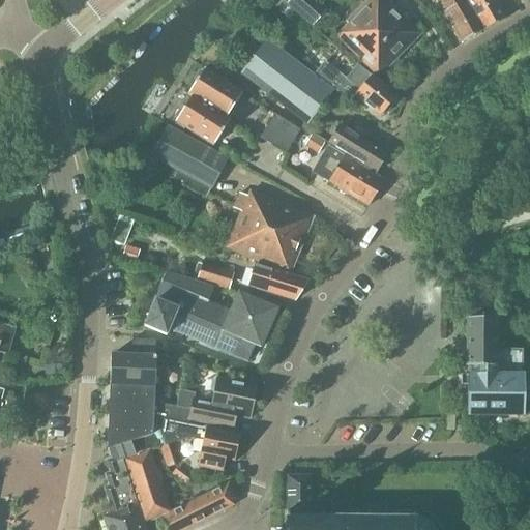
[(313,28),(322,18),(328,10),(316,0),(291,0),(287,5),(313,28)]
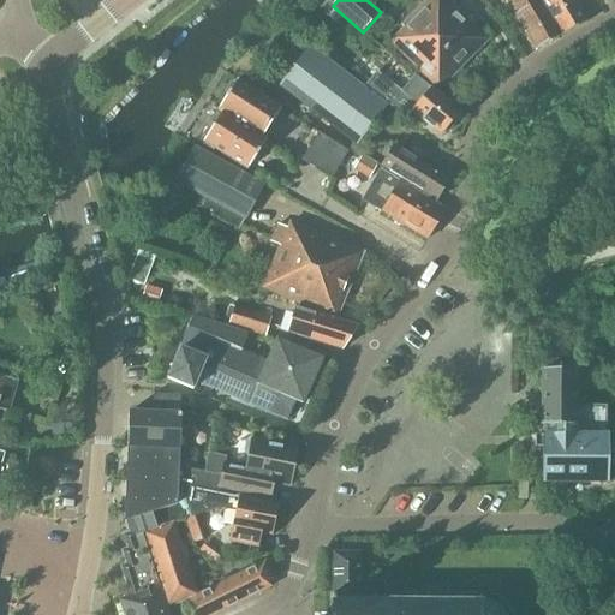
[(440,91),(490,41),(470,21),(453,5),(458,0),(427,0),(406,21),(401,25),(405,28),(390,43),(440,91)]
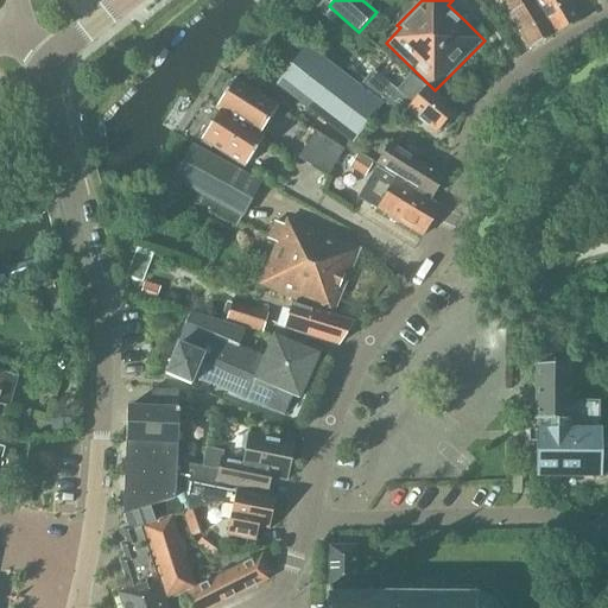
[(531,0),(500,0),(532,51),(555,37),(531,0)]
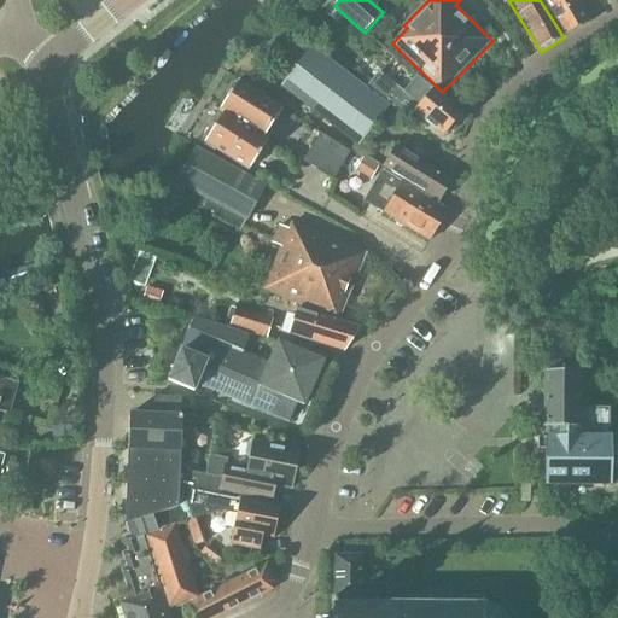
[(540,0),(564,38),(592,23),(578,0),(540,0)]
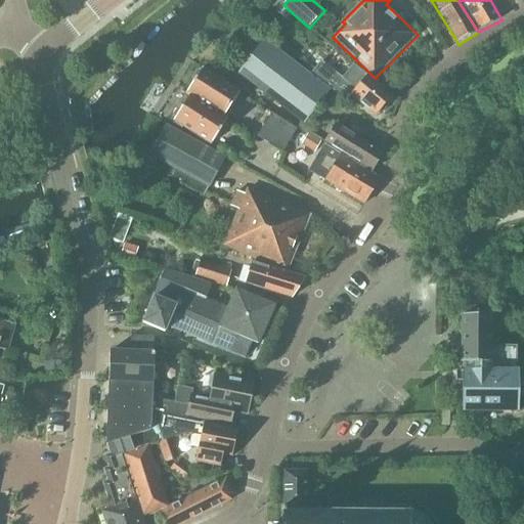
[(304,124),(330,91),(263,41),(238,74),(304,124)]
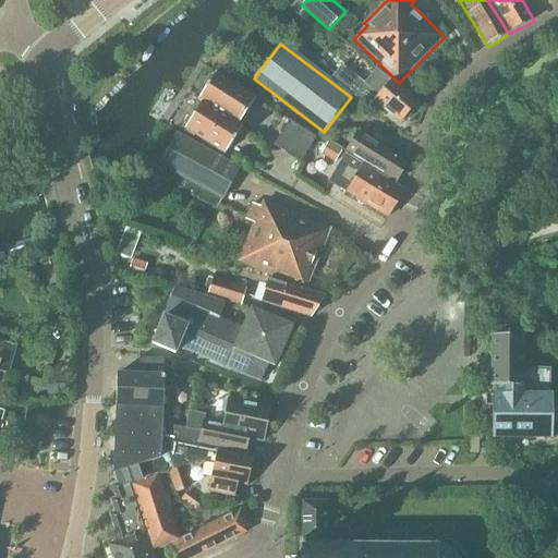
[(365,84),(342,65),(331,79),(370,109),(374,102),(401,124),(417,102),(377,69),(365,84)]
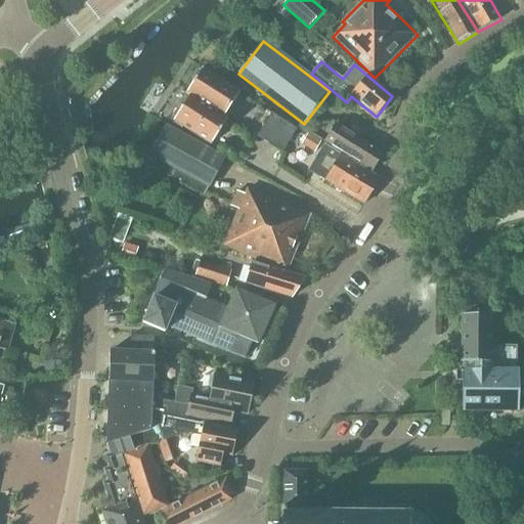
[(186,94),(227,120),(224,118),(239,93),(203,70),(202,72),(198,72),(192,79),(193,83),(186,94)]
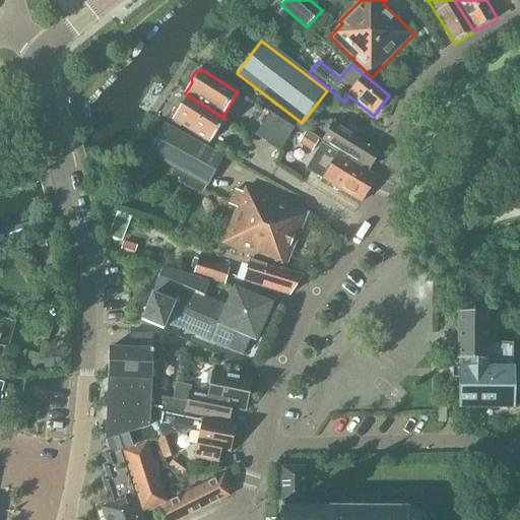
[(225,119),(185,93),(185,94),(188,96),(182,108),(178,108),(173,115),(174,119),(173,121),(209,144),(225,119)]
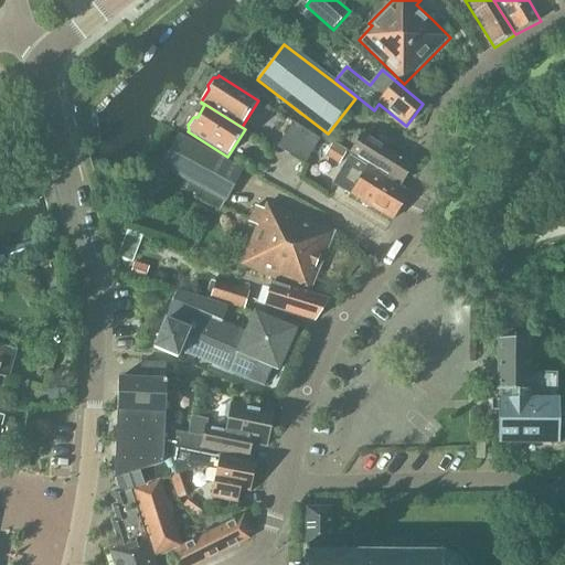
[(292,156),(308,131),(294,123),(278,148),(292,156)]
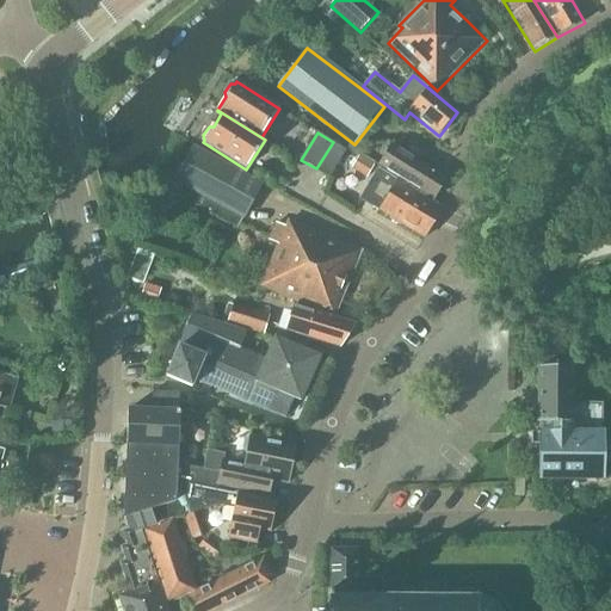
[(333,142),(316,168),(331,178),(347,150),(333,142)]
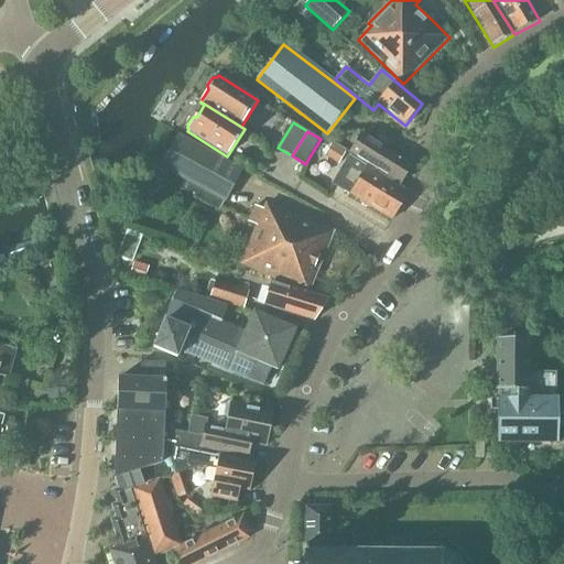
[(226,203),(243,171),(179,136),(161,169),(226,203)]
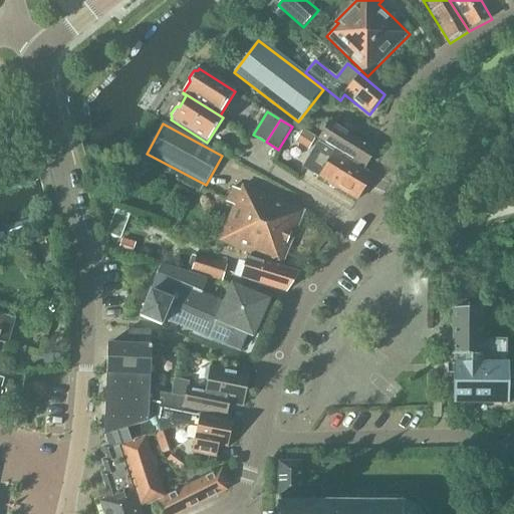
[(376,152),(329,123),(319,140),(365,169),(376,152)]
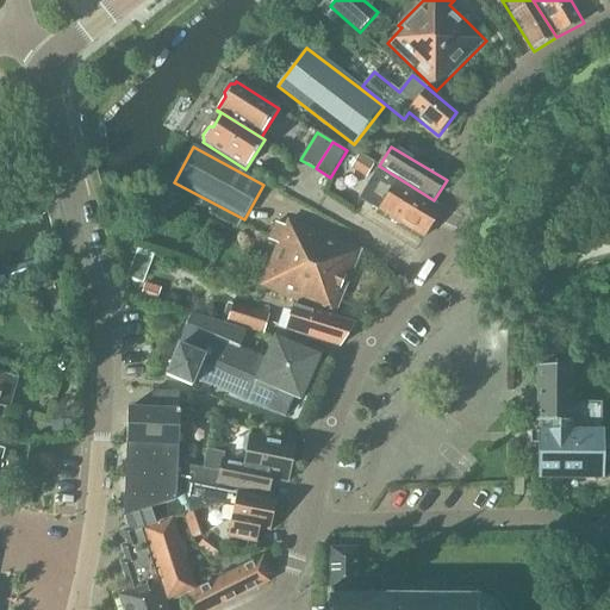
[(374,166),(359,156),(353,166),(368,175),(374,166)]
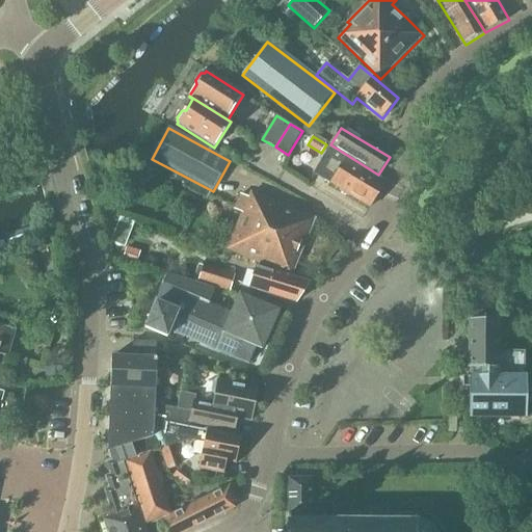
[(387,182),(345,157),(330,148),(314,175),(316,176),(317,176),(370,208),(387,182)]
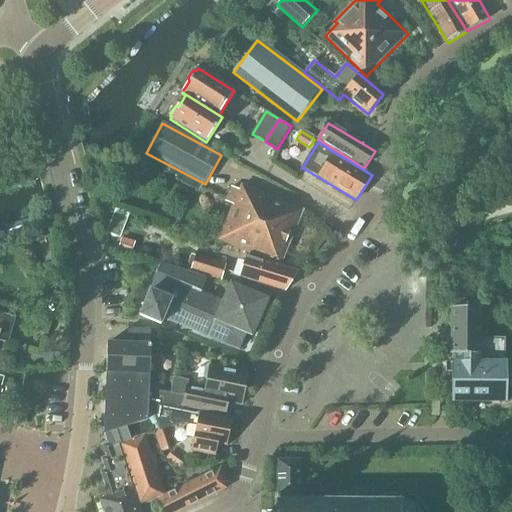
[(303,211),(241,186),(239,190),(235,188),(229,203),(233,204),(218,241),(280,266),(303,211)]
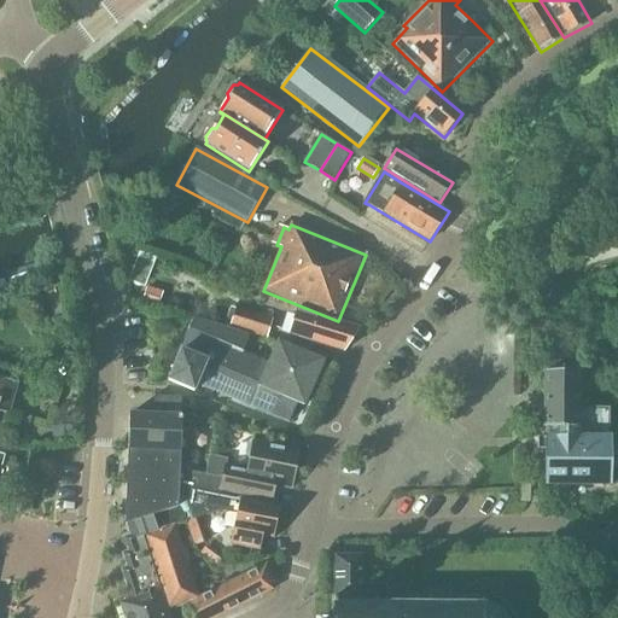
[(159,307),(164,292),(147,287),(144,302),(159,307)]
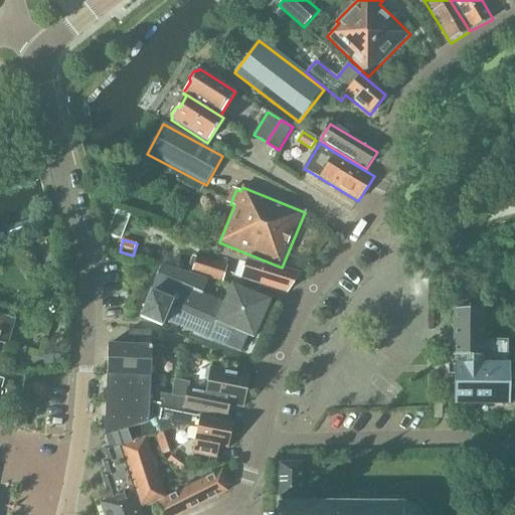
[(223,282),(227,268),(196,258),(192,273),(223,282)]
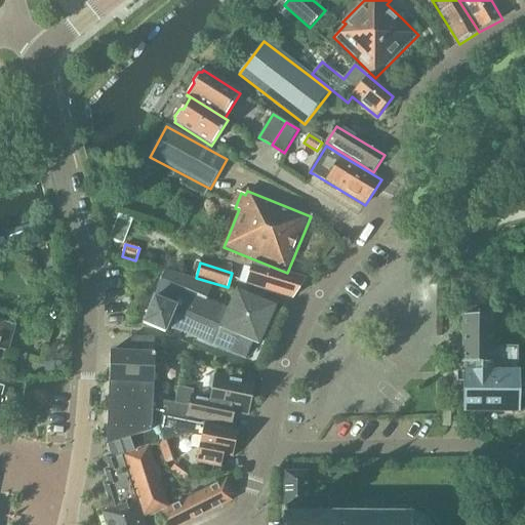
[(293,299),(306,280),(251,264),(245,285),(293,299)]
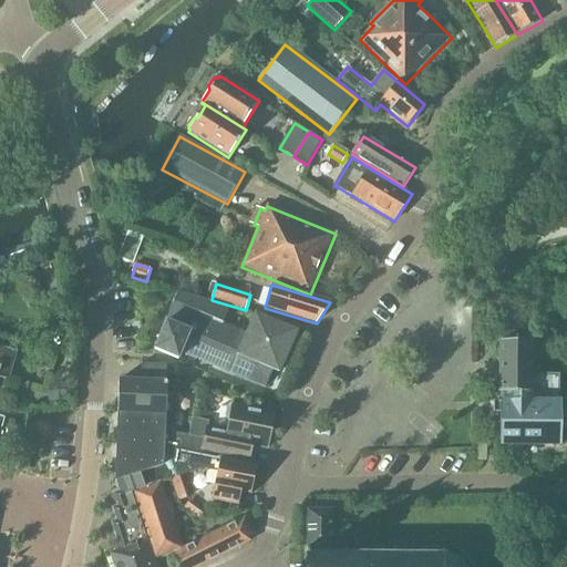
[(176,354),(178,352),(265,389),(272,371),(279,373),(298,331),(255,313),(247,332),(222,322),(228,308),(176,294),(165,322),(155,346),(176,354)]
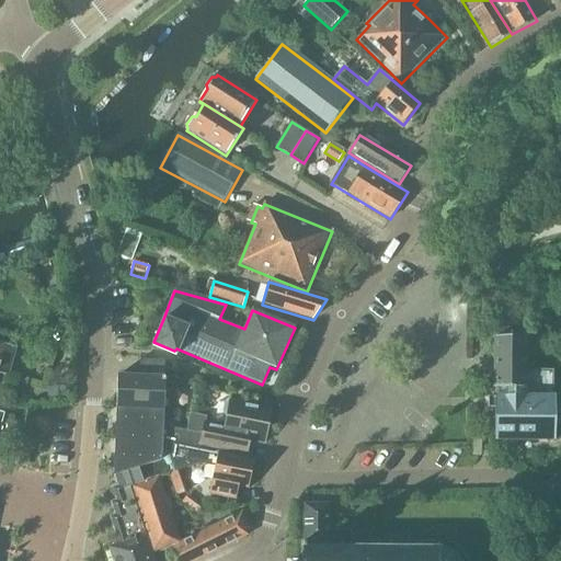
[(526,389),(526,371),(527,340),(494,339),(494,388),(496,388),(526,389)]
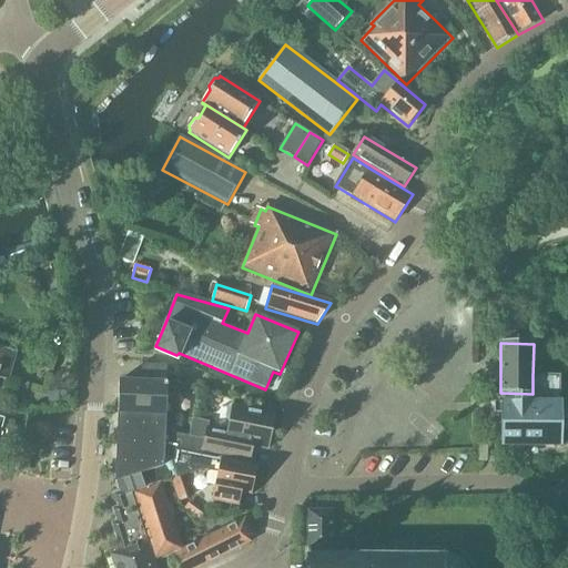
[(0,347),(0,378),(10,382),(18,353),(0,347)]
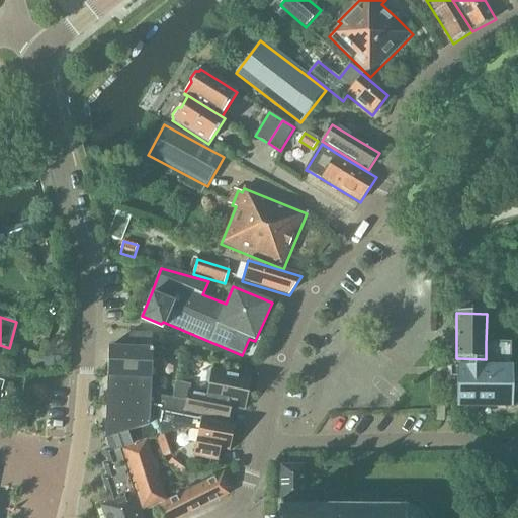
[(151,408),(151,398),(151,394),(152,380),(154,335),(131,334),(130,348),(109,348),(108,377),(111,378),(109,424),(106,425),(110,438),(105,439),(106,440),(150,426),(151,408)]
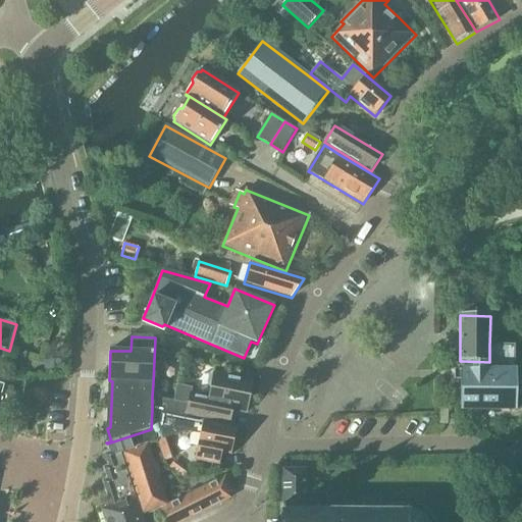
[(489,362),(462,361),(462,409),(521,409),(521,397),(514,397),(515,346),(489,346),(489,362)]
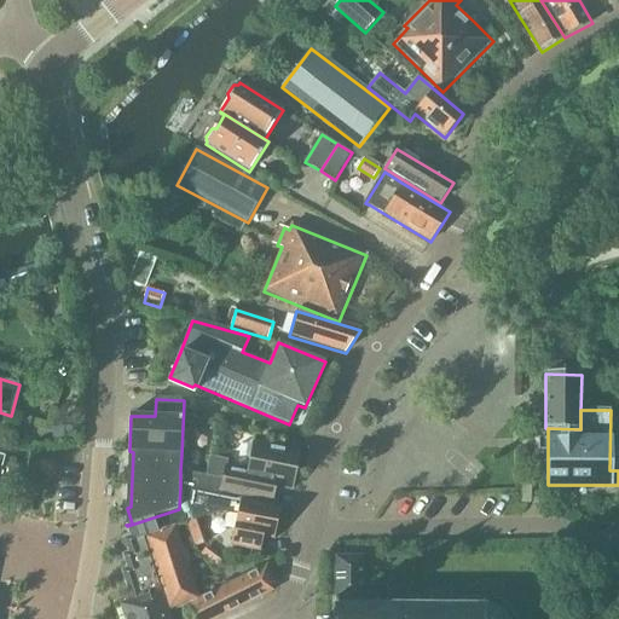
[(206,480),(180,475),(180,487),(221,496),(223,491),(272,502),(275,491),(291,495),(299,456),(254,447),(248,451),(247,460),(250,464),(248,476),(226,473),(227,466),(209,462),(206,480)]
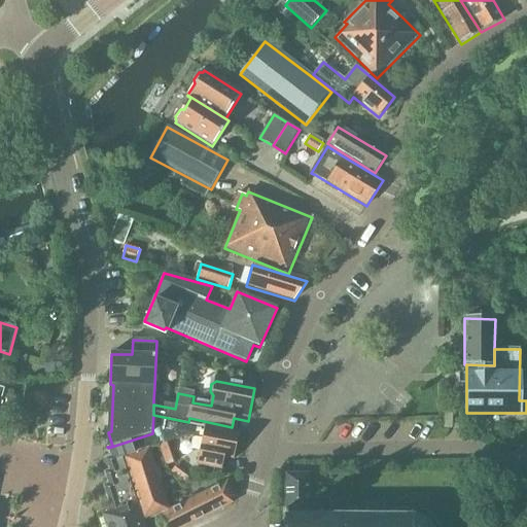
[(0,416),(10,418),(14,392),(0,387),(0,416)]
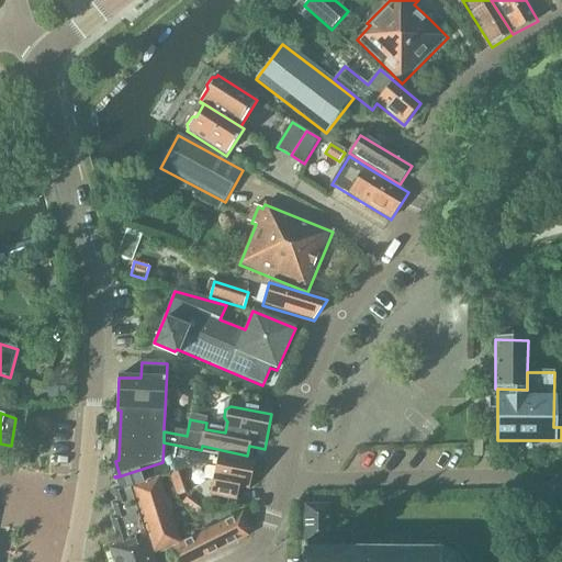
[(249,491),(255,461),(167,444),(166,449),(176,474),(199,464),(215,468),(210,494),(235,499),(237,489),(249,491)]
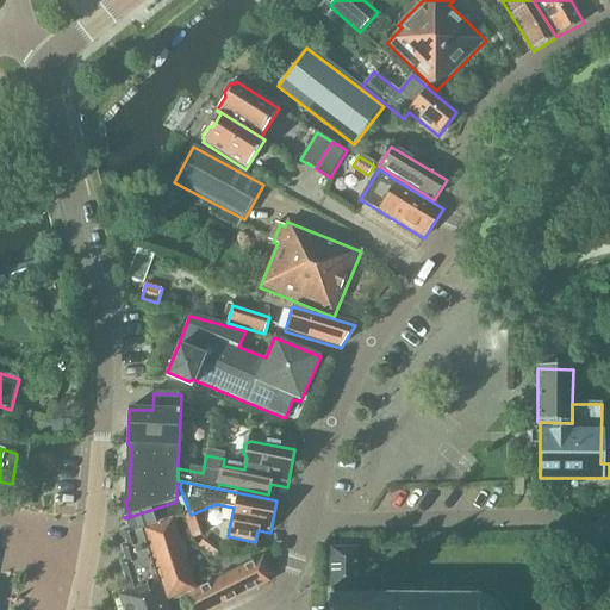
[(176,502),(125,518),(129,529),(139,526),(166,603),(186,597),(191,609),(215,609),(269,583),(272,576),(263,558),(197,591),(174,518),(181,516),(176,502)]
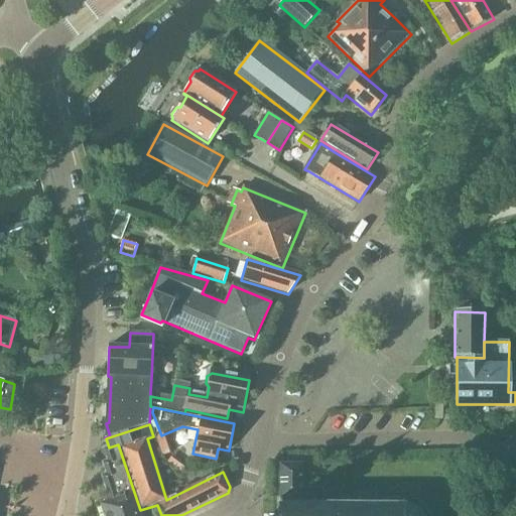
[(141,515),(140,510),(118,444),(109,447),(103,449),(107,461),(102,463),(106,475),(101,477),(109,501),(100,505),(104,515),(141,515)]
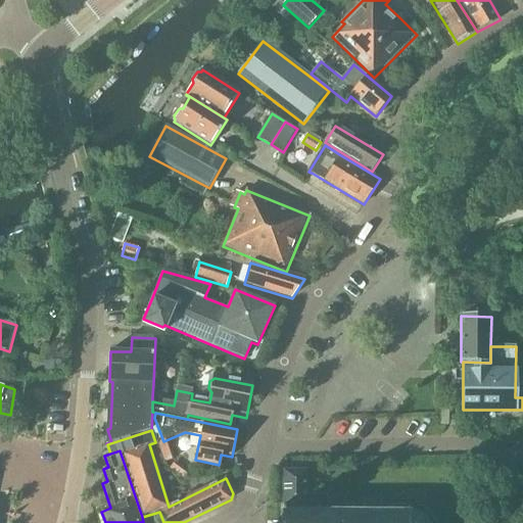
[(283,471),(283,509),(285,509),(285,512),(306,512),(306,471),(283,471)]
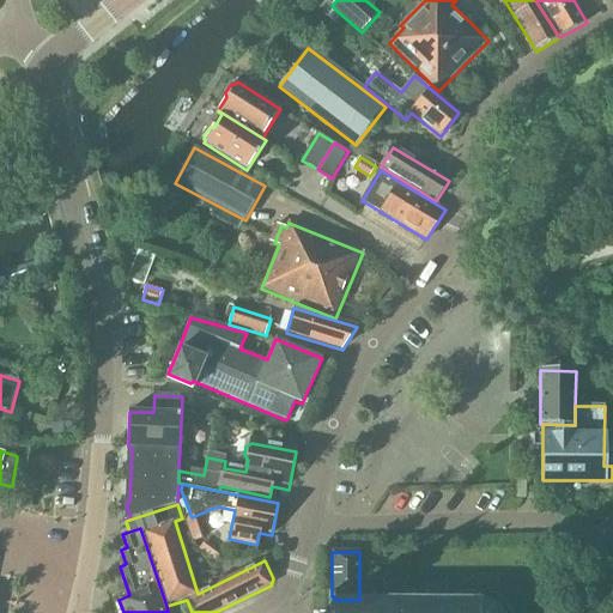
[(334,596),(332,596),(331,596),(329,612),(501,612),(496,606),(479,601),(448,601),(448,587),(426,586),(428,601),(359,600),(334,600),(334,596)]
